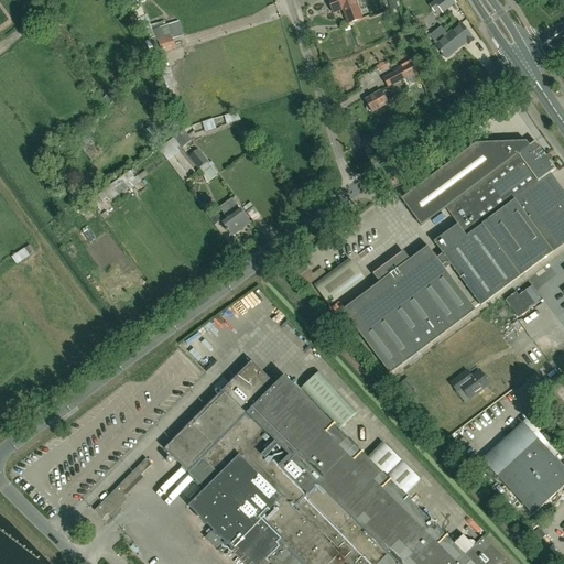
[(333,0),(329,1),(334,14),(342,11),(347,24),(359,20),(359,19),(361,18),(354,0),(333,0)]
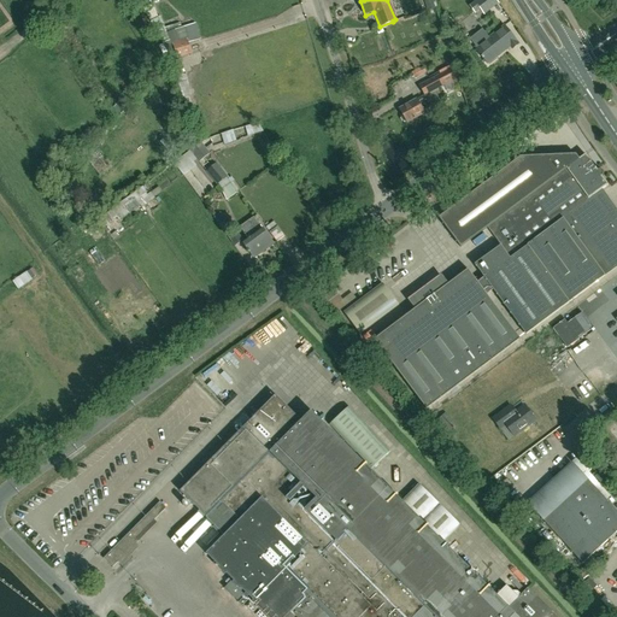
[(477,0),(471,5),(476,12),(481,9),(486,13),(499,3),(497,0),(477,0)]
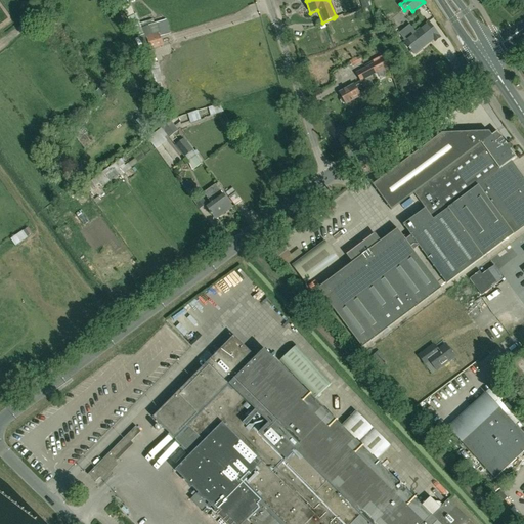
[(147,26),(142,28),(136,14),(134,14),(130,4),(122,7),(138,38),(140,41),(147,39),(146,37),(150,36),(147,26)]
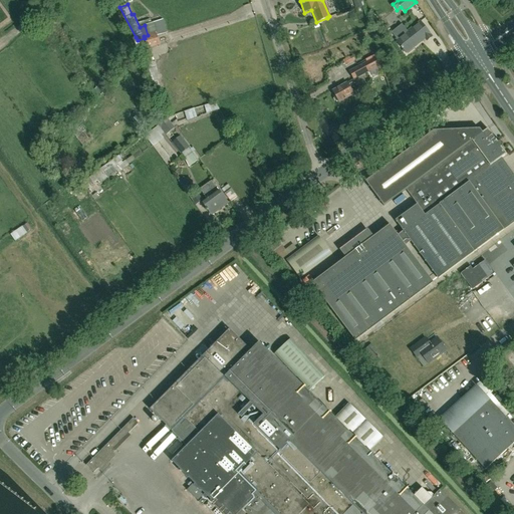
[(403,23),(392,32),(398,39),(397,40),(408,53),(415,47),(414,46),(426,37),(428,40),(434,36),(421,21),(408,31),(403,23)]
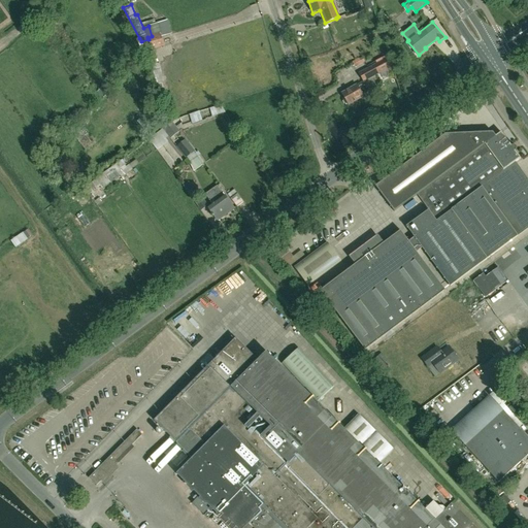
[(146,51),(152,50),(152,51),(165,46),(161,34),(152,36),(147,37),(149,39),(141,41),(146,51)]
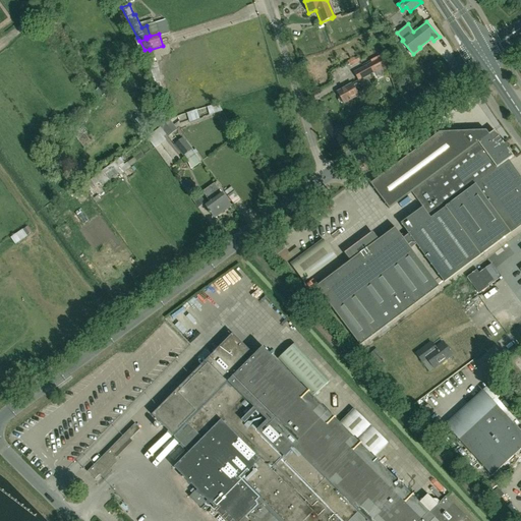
[(153,54),(152,51),(147,52),(148,55),(146,55),(149,65),(151,71),(152,71),(159,95),(166,94),(159,68),(157,62),(156,63),(153,54)]
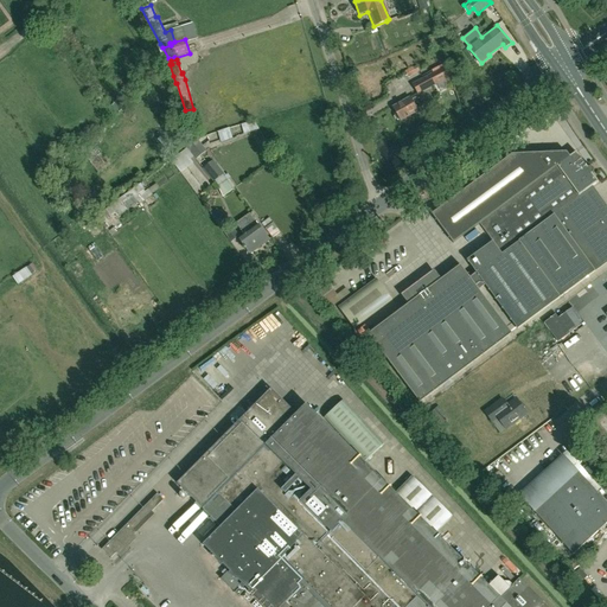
[(417,93),(448,76),(443,68),(413,84),(417,93)]
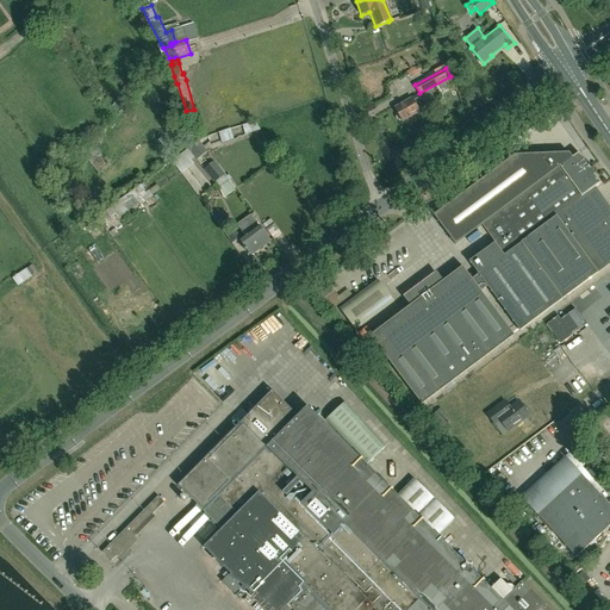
[(120,98),(112,106),(119,113),(128,104),(120,98)]
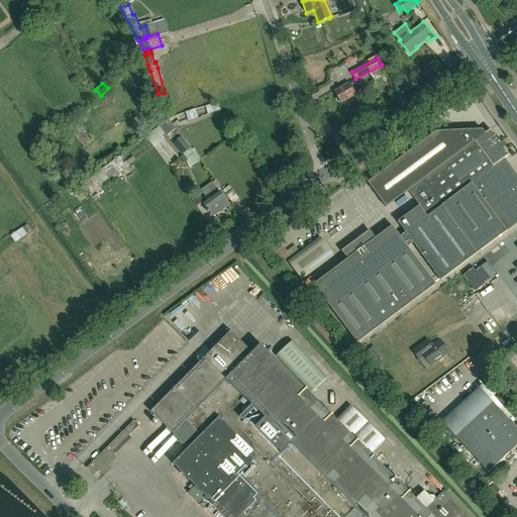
[(341,102),(355,94),(357,98),(365,94),(360,87),(357,89),(354,83),(350,85),(349,83),(335,90),(338,96),(337,98),(339,101),(341,101),(341,102)]
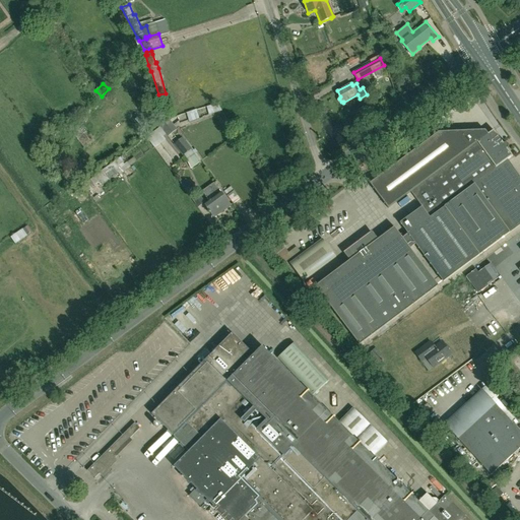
[(368,116),(381,109),(378,103),(365,110),(368,116)]
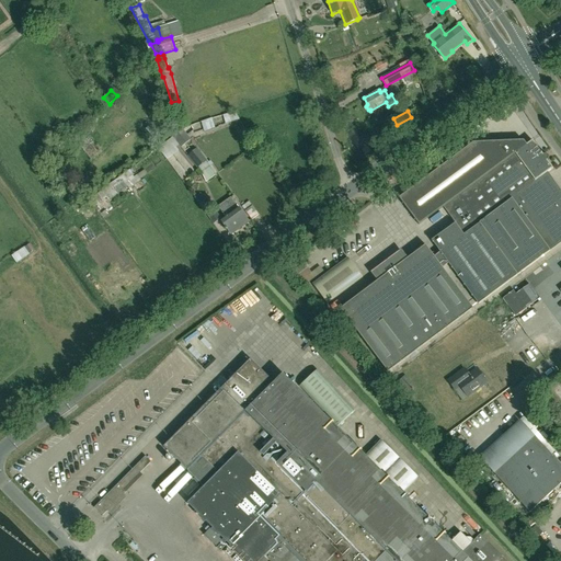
[(224,115),(224,116),(226,124),(239,121),(235,113),(224,115)]
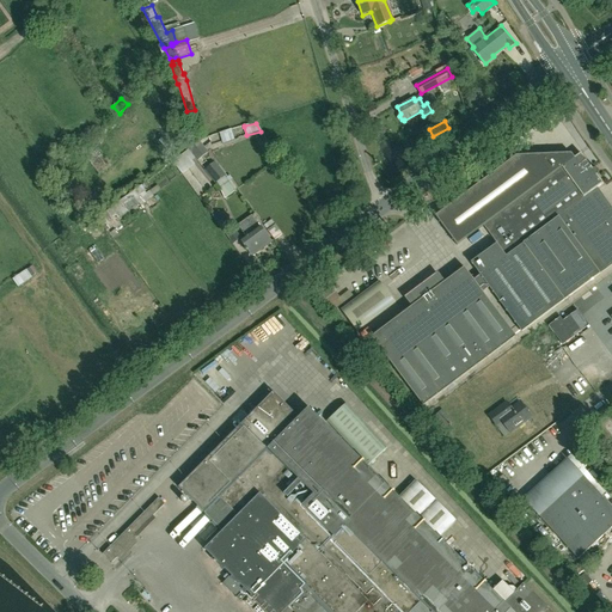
[(231,129),(227,130),(220,134),(224,144),(234,140),(231,129)]
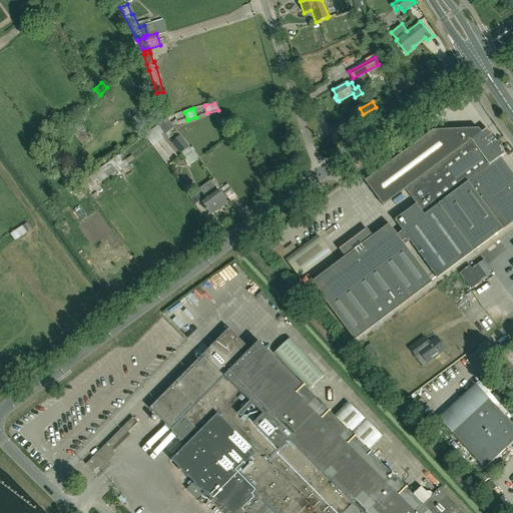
[(165,135),(174,127),(167,118),(158,125),(165,135)]
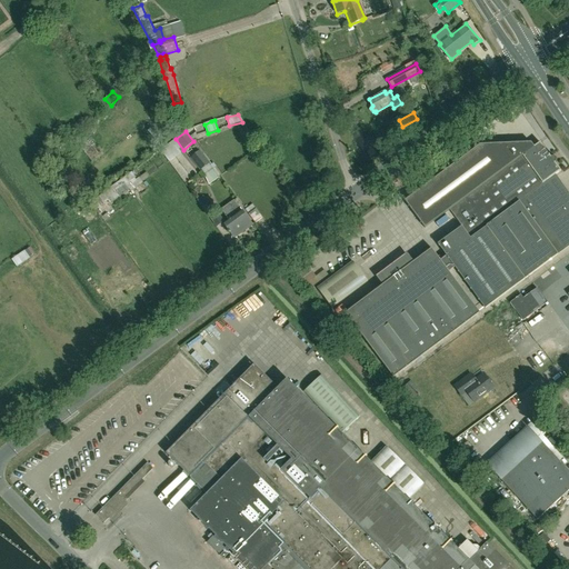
[(55,153),(62,147),(70,141),(65,135),(61,138),(63,140),(59,143),(51,149),(55,153)]
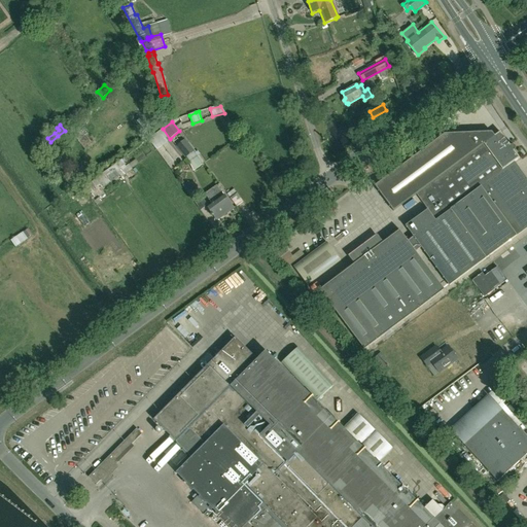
[(243,135),(247,132),(242,125),(238,128),(243,135)]
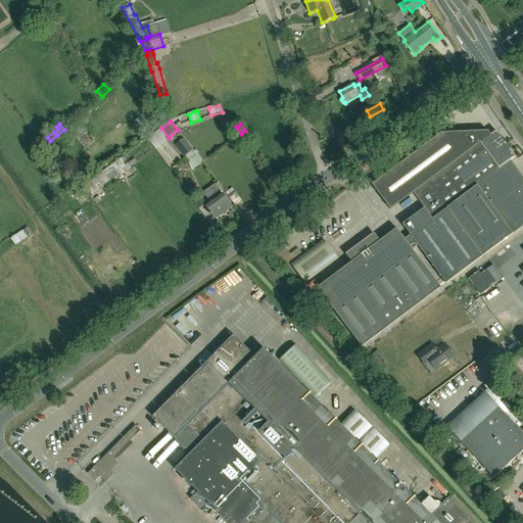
[(160,128),(147,139),(155,149),(167,141),(163,137),(167,135),(160,128)]
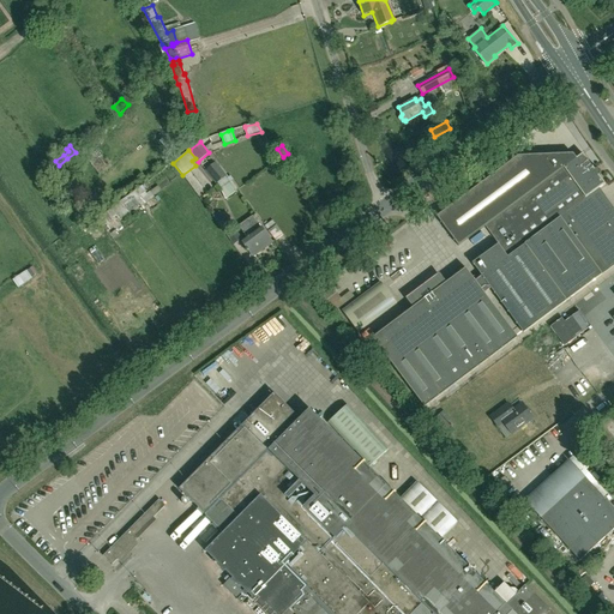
[(613,264),(613,210),(599,188),(605,185),(597,175),(599,173),(599,170),(596,169),(594,170),(582,154),(576,158),(573,155),(518,156),(437,217),(458,247),(480,230),(486,227),(498,244),(471,263),(482,276),(475,281),(465,268),(372,338),(425,407),(524,332),(601,275),(613,264)]
